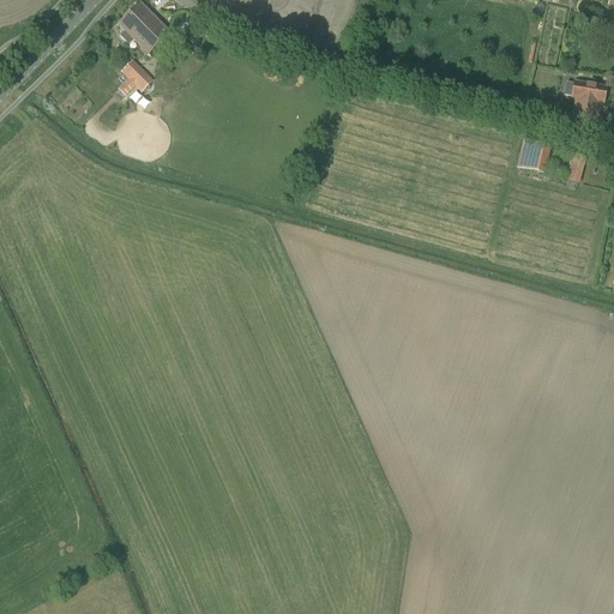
[(142,32),(155,19),(139,5),(119,25),(125,31),(120,36),(128,46),(133,40),(139,46),(148,38),(142,32)]
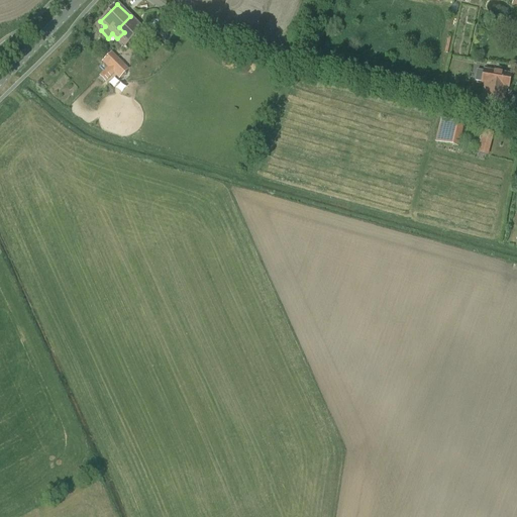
[(124,32),(117,38),(125,46),(142,29),(130,16),(119,27),(124,32)]
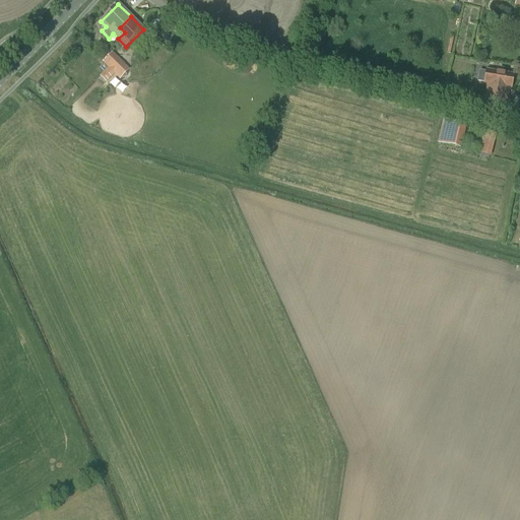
[(120,79),(129,70),(112,52),(102,62),(108,68),(100,76),(106,82),(115,74),(120,79)]
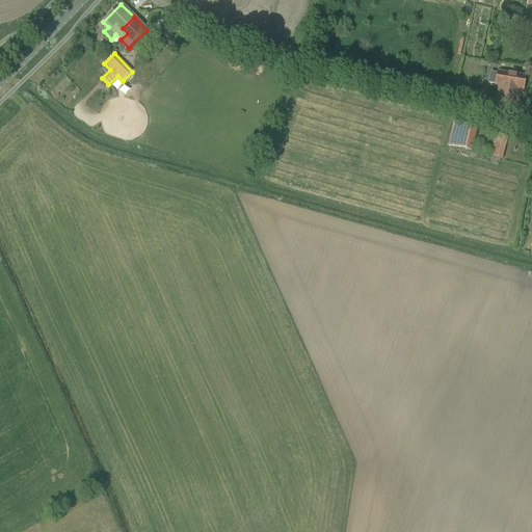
[(491,73),(489,84),(495,85),(495,86),(497,86),(497,87),(495,103),(517,107),(521,90),(524,90),(526,77),(516,75),(508,74),(497,72),(497,74),(491,73)]
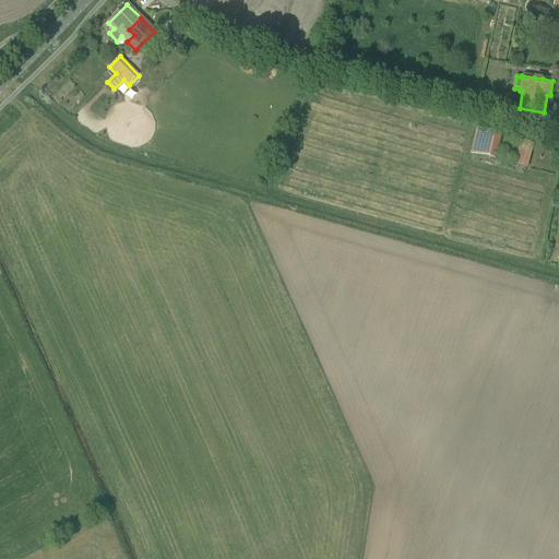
[(470,154),(496,161),(502,134),(476,128),(470,154)]
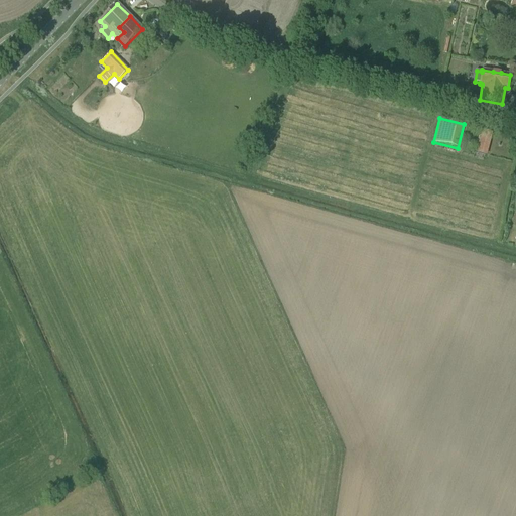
[(485,154),(491,132),(481,129),(475,151),(485,154)]
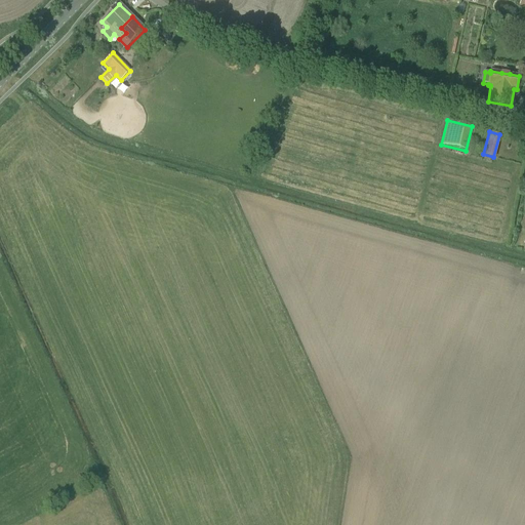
All buildings are outlined.
